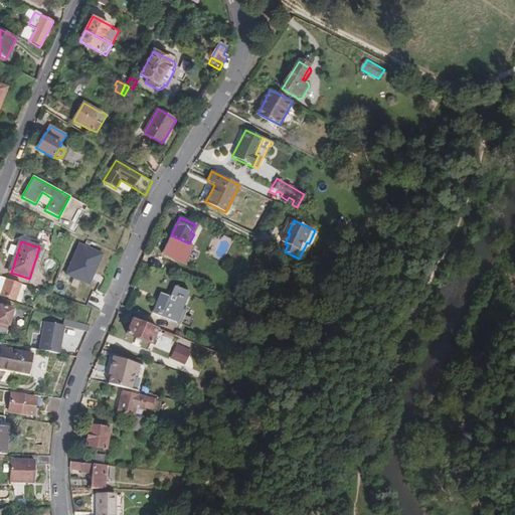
[(102,253),(78,243),(66,275),(90,285),(102,253)]
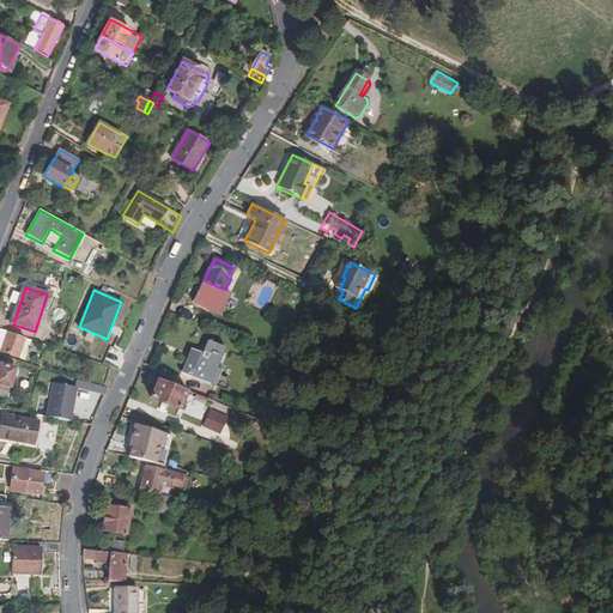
[(377,320),(359,311),(358,316),(375,325),(377,320)]
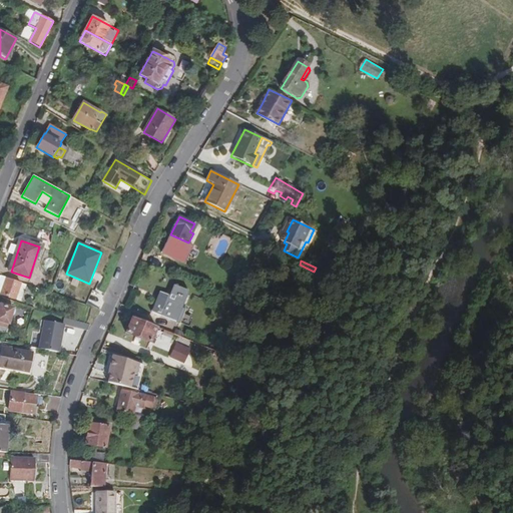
[(16,300),(21,284),(11,280),(0,277),(0,293),(1,294),(0,295),(16,300)]
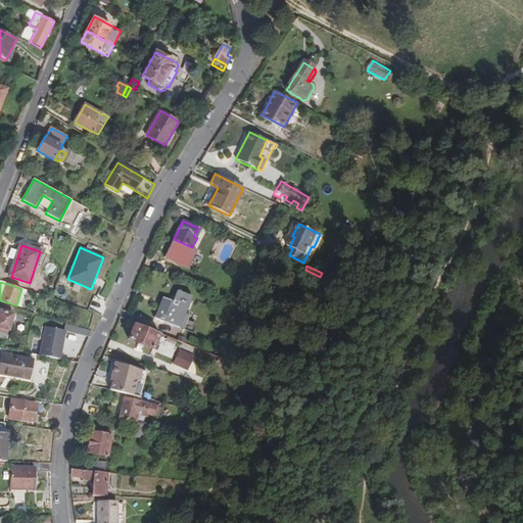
[(229,291),(220,287),(218,293),(226,297),(229,291)]
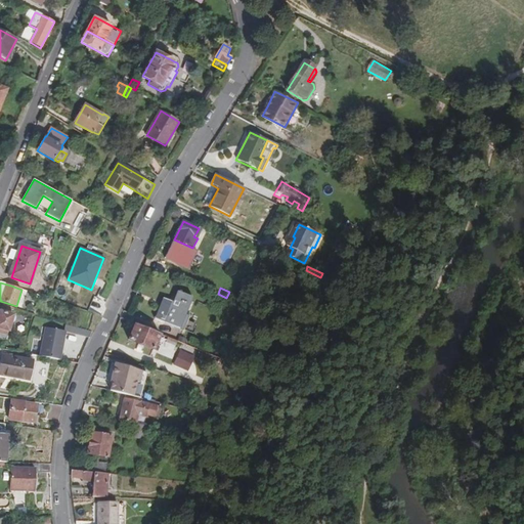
[(20,307),(27,291),(22,290),(16,306),(20,307)]
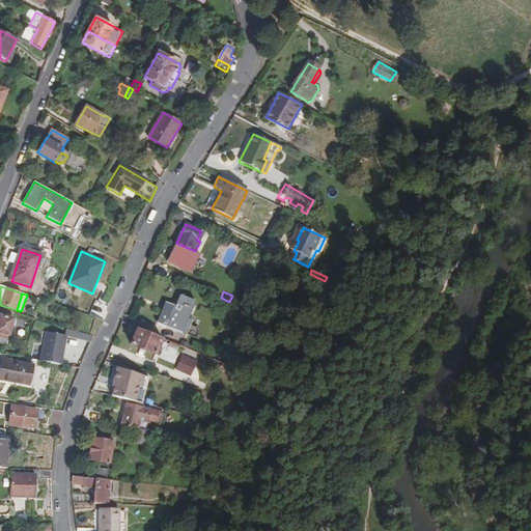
[(183,334),(190,316),(185,314),(191,300),(177,294),(172,305),(164,327),(183,334)]
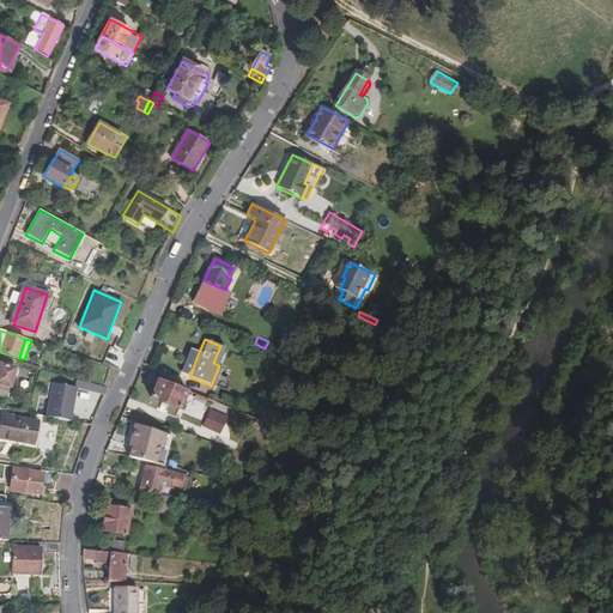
[(189,377),(199,352),(187,346),(177,371),(189,377)]
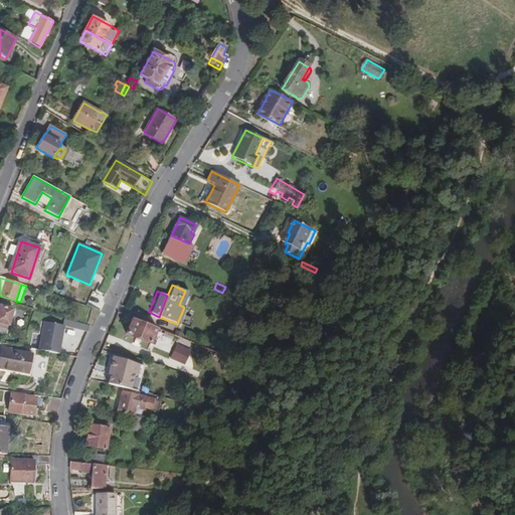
[(0,323),(9,326),(14,309),(10,308),(0,304),(0,323)]
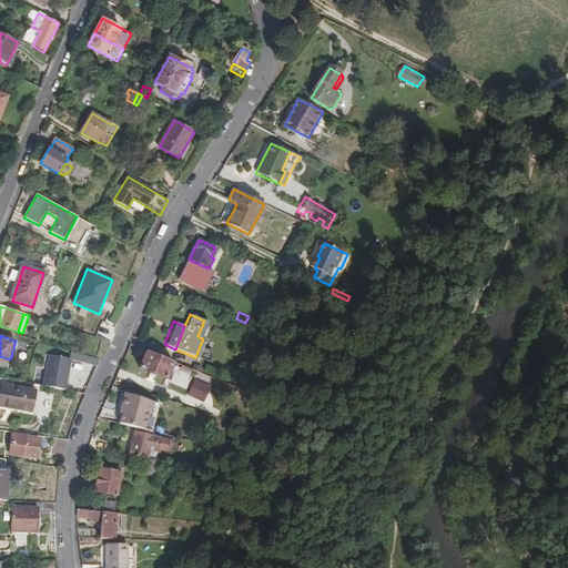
[(166,381),(174,362),(146,351),(139,369),(166,381)]
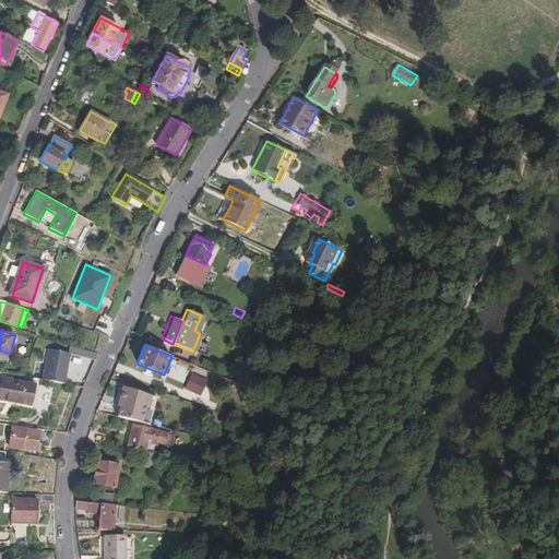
[(69,354),(47,349),(42,380),(63,384),(69,354)]
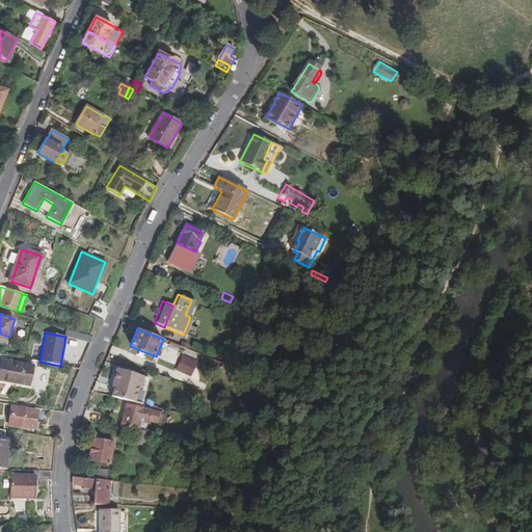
[(178,351),(180,346),(170,342),(168,347),(178,351)]
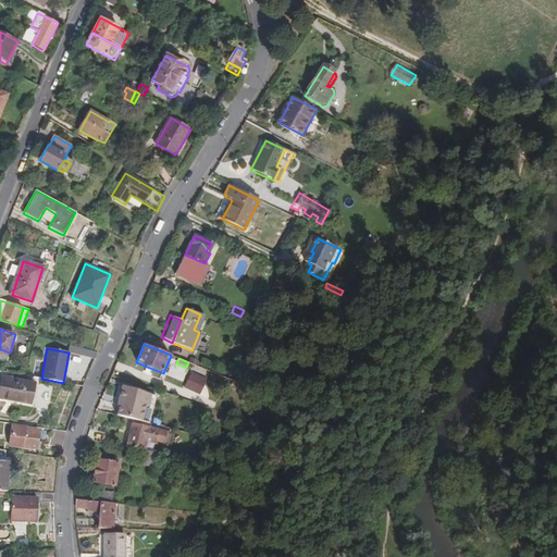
[(217,384),(221,375),(200,368),(197,376),(217,384)]
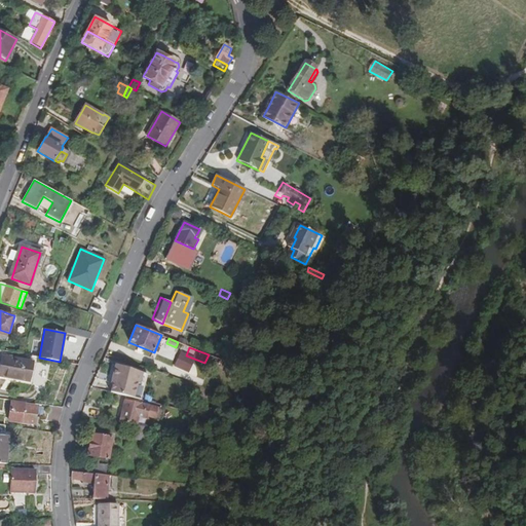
[(33,362),(3,357),(0,372),(0,376),(29,382),(33,362)]
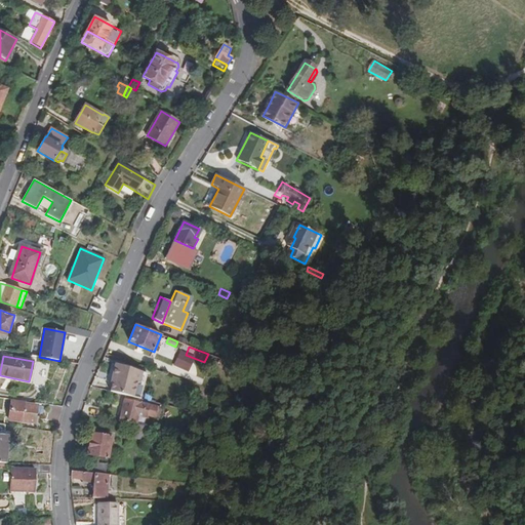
[(133,397),(136,382),(138,384),(143,370),(117,364),(113,376),(115,377),(114,382),(112,391),(128,396),(133,397)]
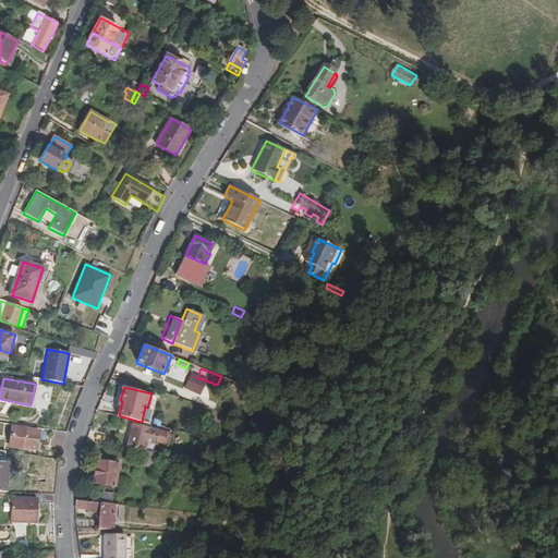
[(170,429),(142,422),(136,421),(135,424),(169,434),(170,429)]
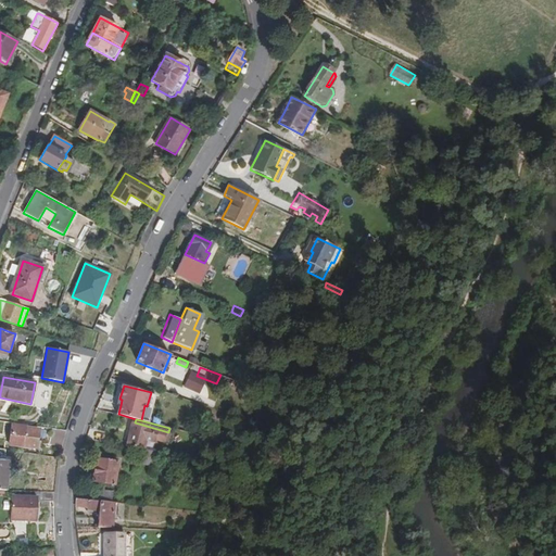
[(165,444),(168,432),(135,422),(127,446),(141,450),(144,450),(147,442),(148,439),(156,441),(165,444)]
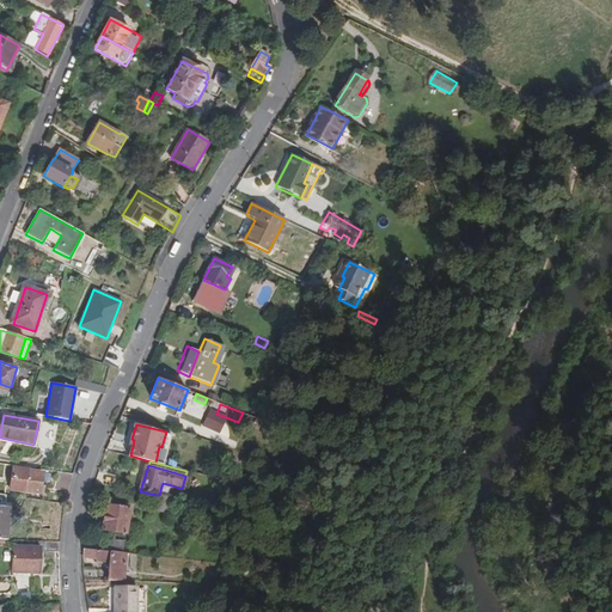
[(42,493),(44,472),(31,470),(31,467),(17,466),(13,488),(42,493)]
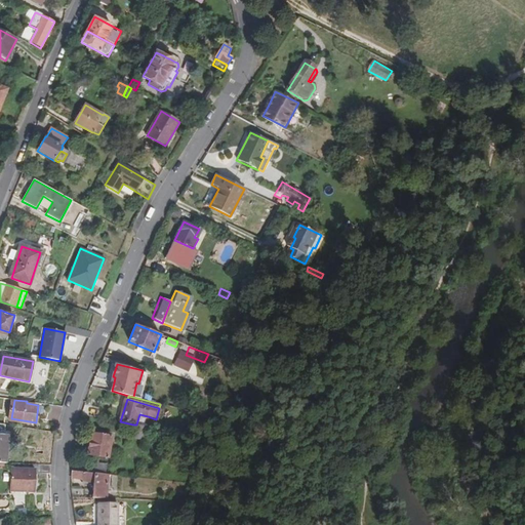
[(57,426),(62,406),(50,405),(46,422),(57,426)]
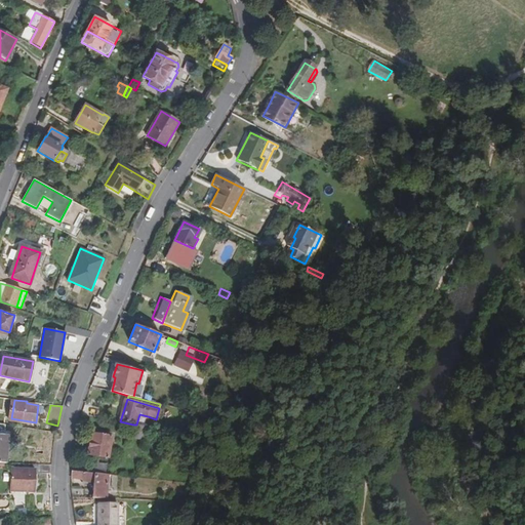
[(172,417),(175,407),(165,405),(163,414),(172,417)]
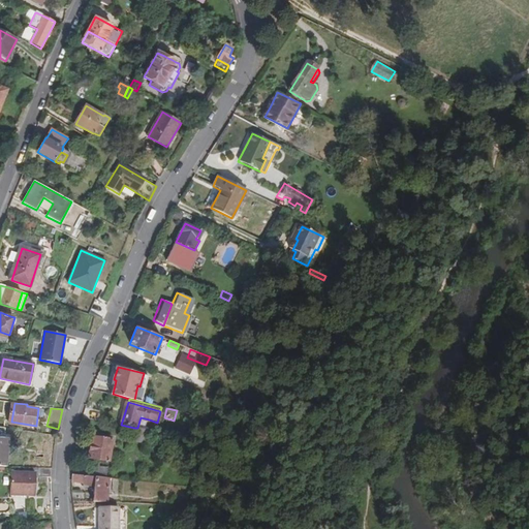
[(149,444),(153,431),(137,428),(134,428),(132,441),(148,444),(149,444)]
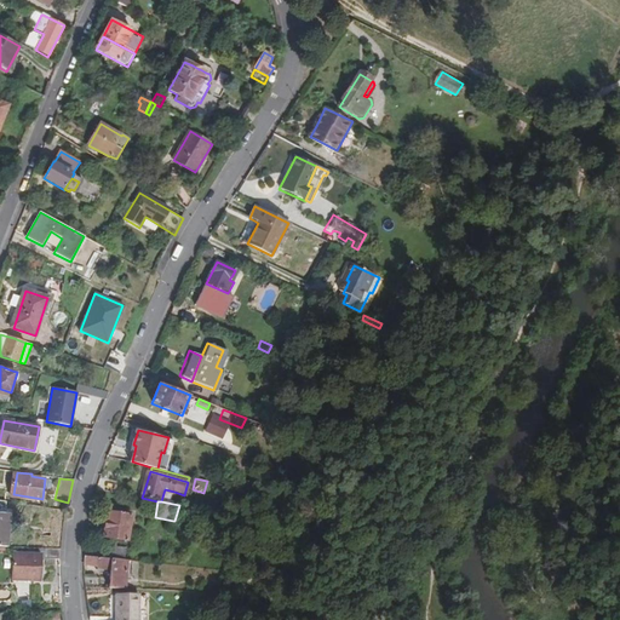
[(62,535),(65,511),(47,507),(42,549),(46,549),(61,550),(62,535)]
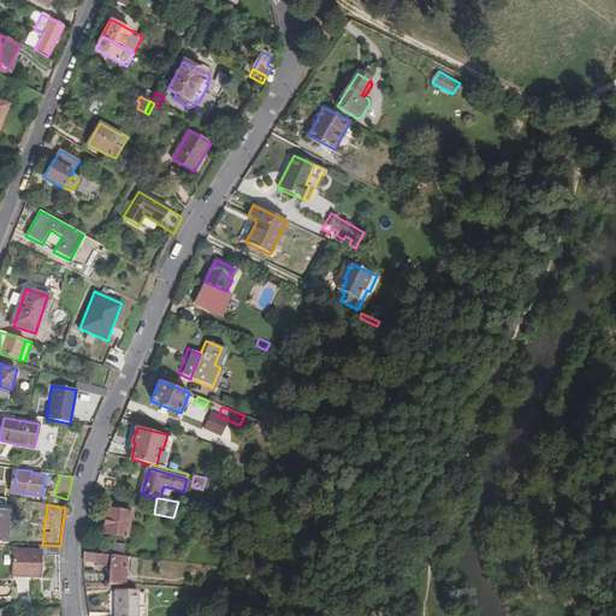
[(132,513),(107,508),(102,533),(128,538),(132,513)]
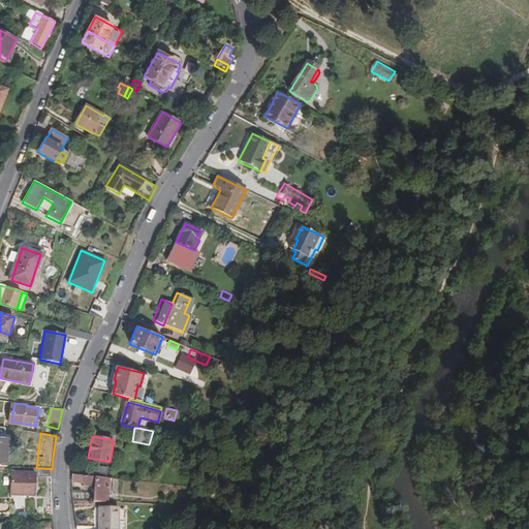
[(106,478),(107,468),(94,467),(93,476),(106,478)]
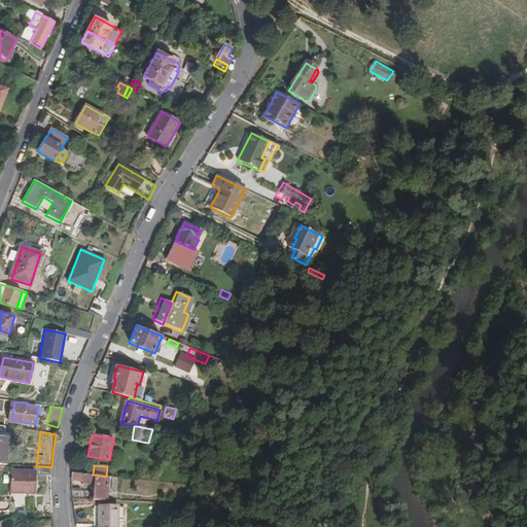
[(35,471),(12,470),(11,494),(34,495),(35,471)]
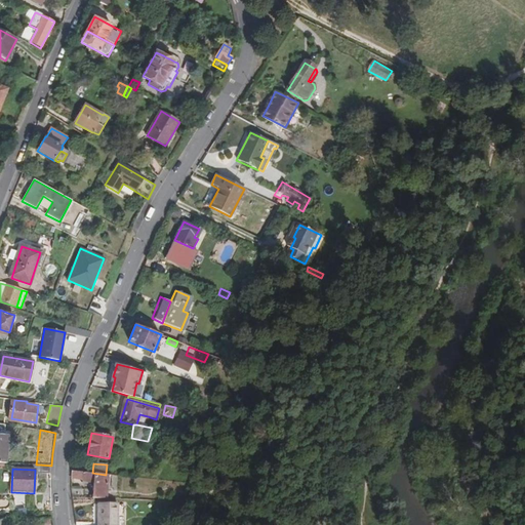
[(111,488),(112,475),(106,475),(92,473),(72,471),(72,479),(84,479),(84,482),(94,483),(93,497),(108,498),(108,488),(111,488)]
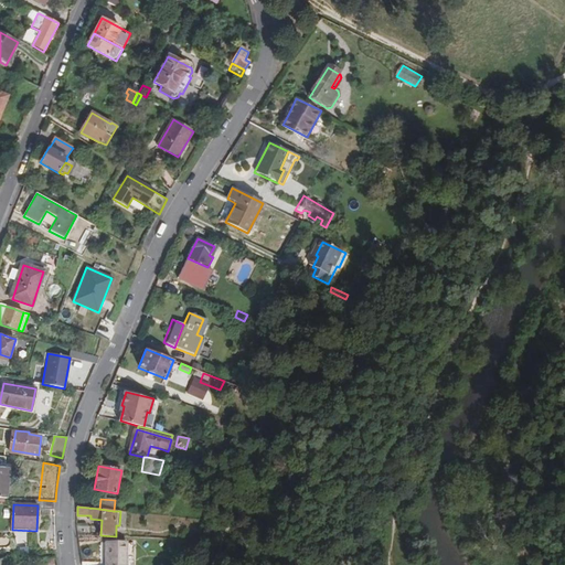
[(130,564),(131,542),(107,542),(106,564),(130,564)]
